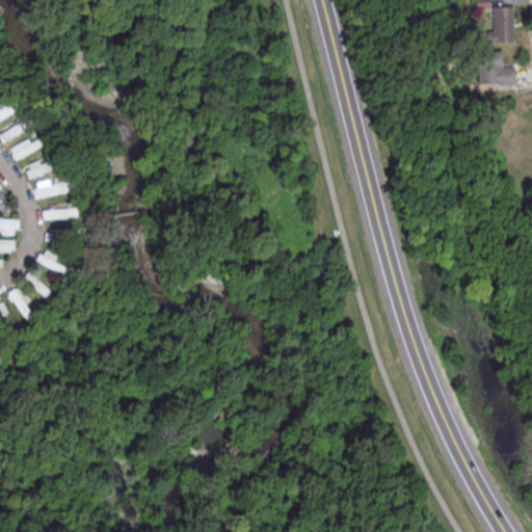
[(487,5),(487,42),(513,42),(513,5),(487,5)]
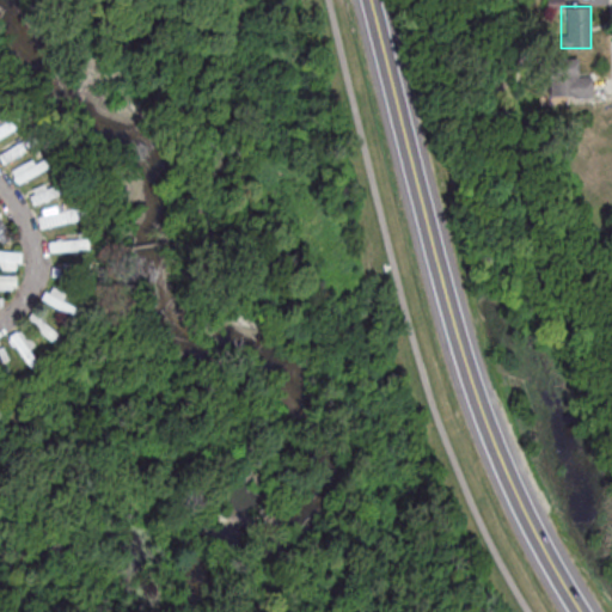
[(576,59),(549,59),(549,97),(591,97),(591,72),(576,72),(576,59)]
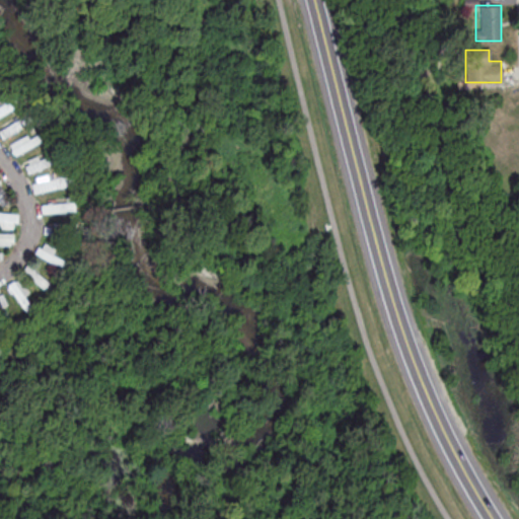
[(0,115),(12,107),(6,97),(0,101),(0,115)]
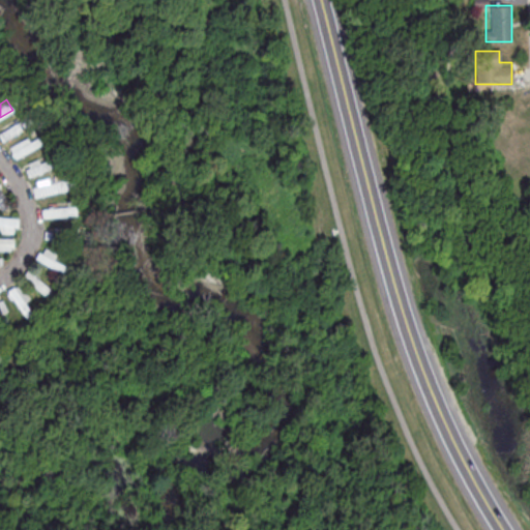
[(0,134),(0,140),(1,143),(23,127),(19,121),(0,134)]
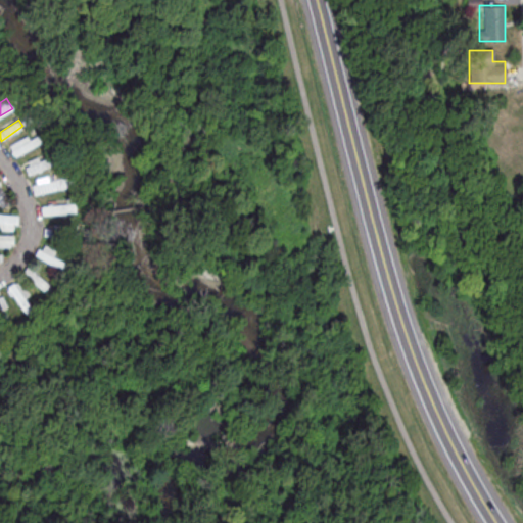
[(40,145),(36,134),(8,143),(12,155),(40,145)]
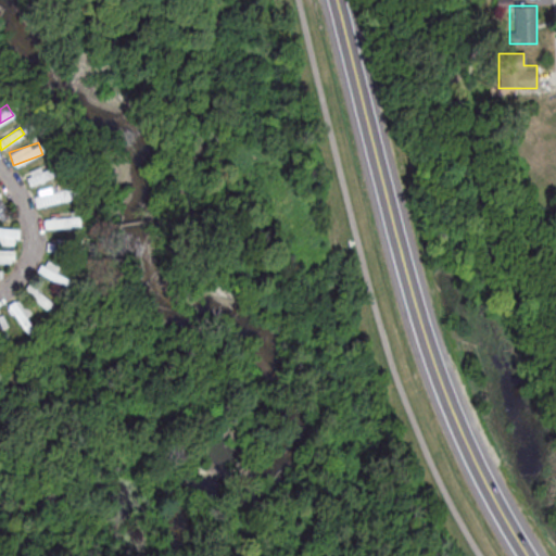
[(53,176),(48,164),(24,174),(28,186),(53,176)]
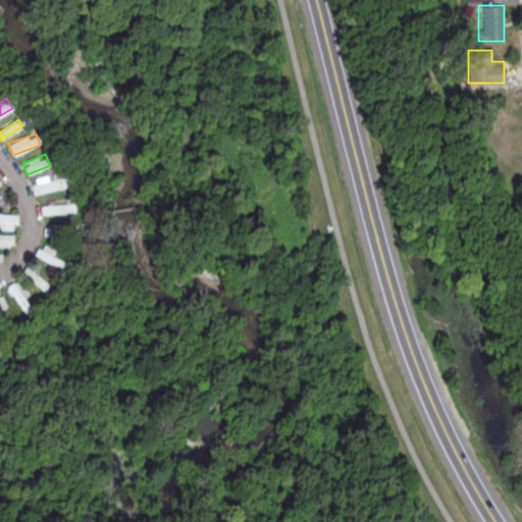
[(67,186),(63,171),(30,181),(34,196),(67,186)]
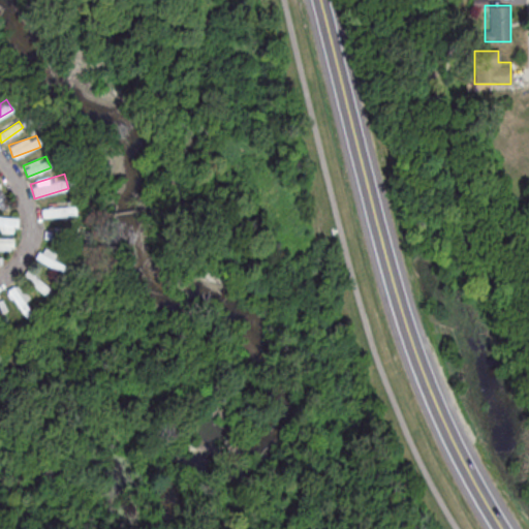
[(10,205),(0,189),(0,210),(1,211),(10,205)]
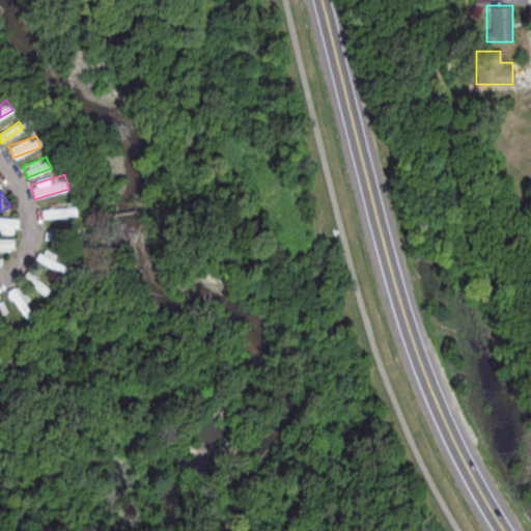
[(42,219),(70,215),(68,205),(40,210),(42,219)]
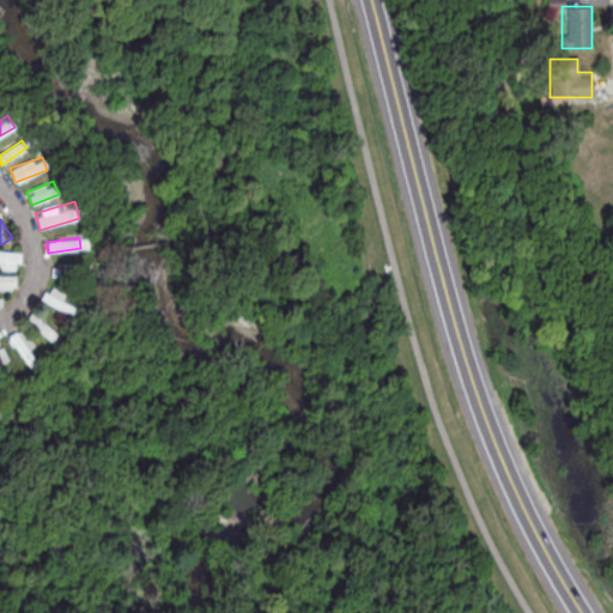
[(0,268),(20,269),(20,250),(0,249),(0,268)]
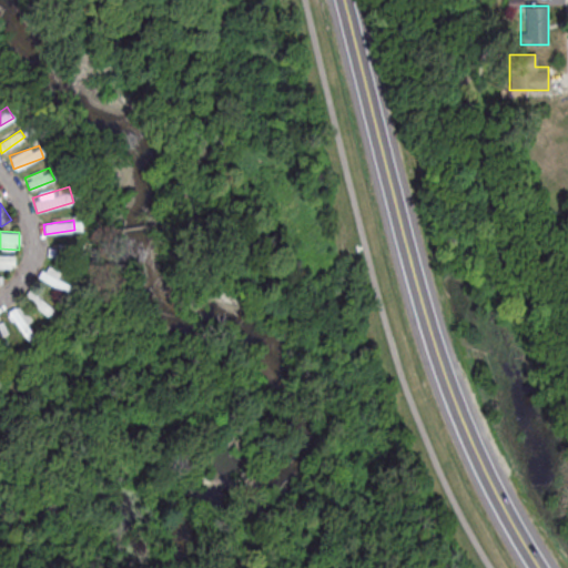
[(47,255),(73,255),(73,245),(47,245),(47,255)]
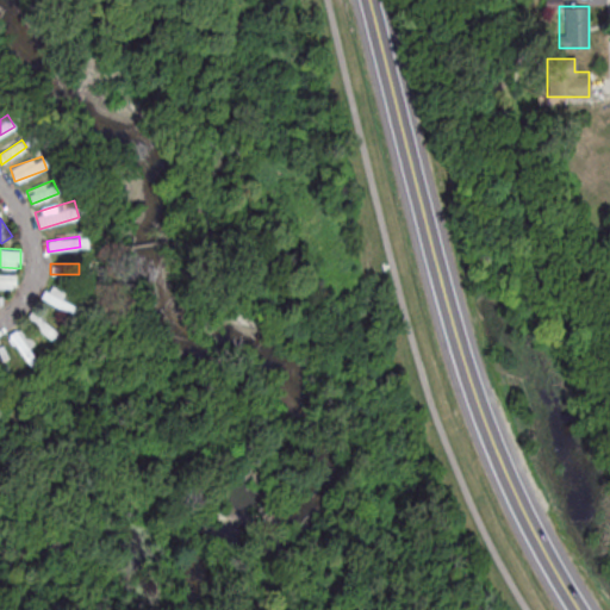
[(0,287),(17,288),(17,273),(0,273),(0,287)]
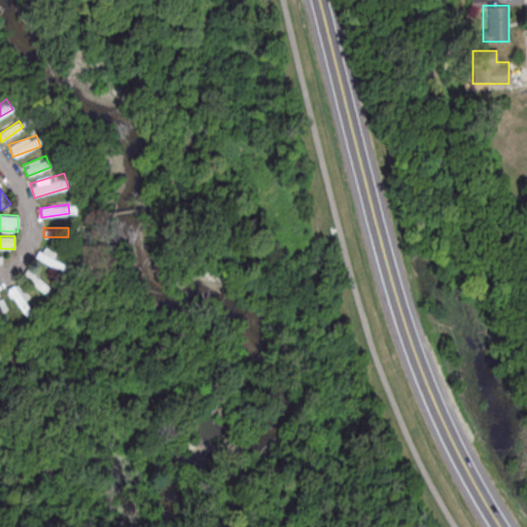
[(21,275),(48,299),(55,291),(27,268),(21,275)]
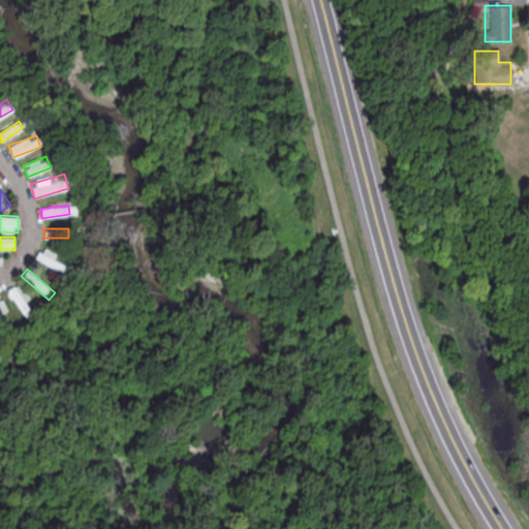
[(26,318),(35,312),(17,284),(6,290),(26,318)]
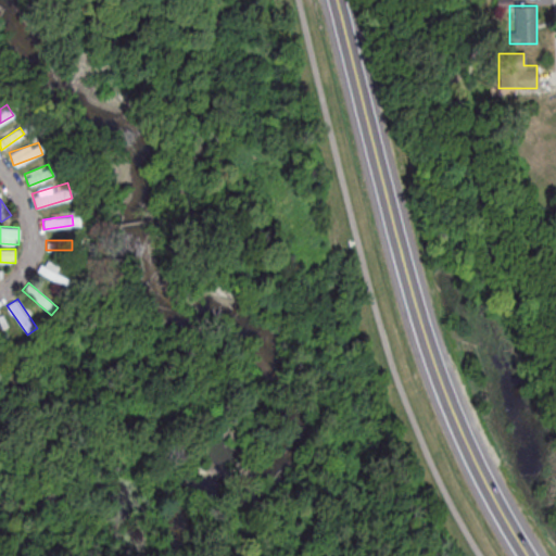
[(0,350),(10,346),(0,323),(0,350)]
